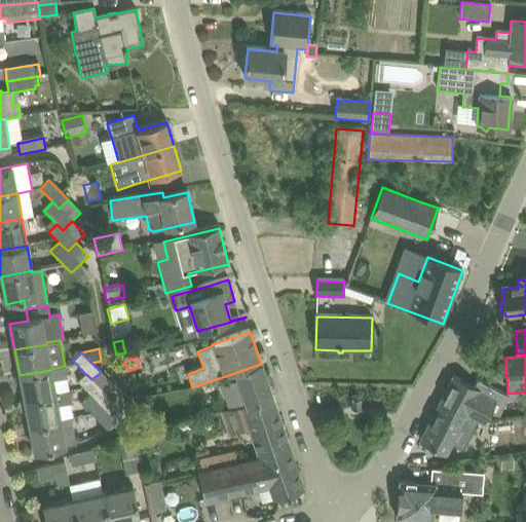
[(237,381),(245,404),(246,406),(273,399),(261,364),(234,373),(237,381)]
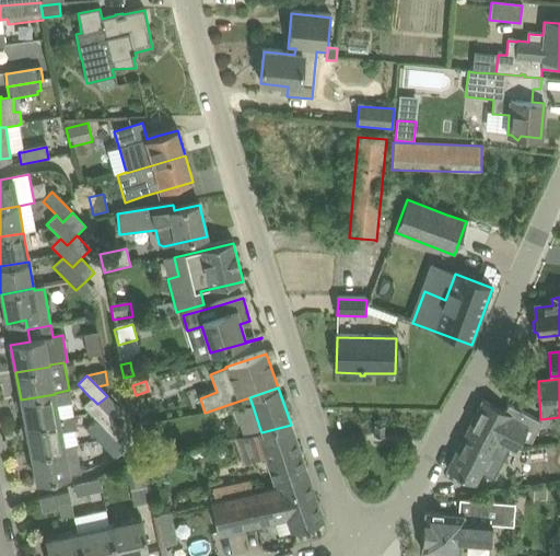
[(26,427),(60,420),(58,406),(71,403),(69,390),(55,393),(55,394),(21,400),(26,427)]
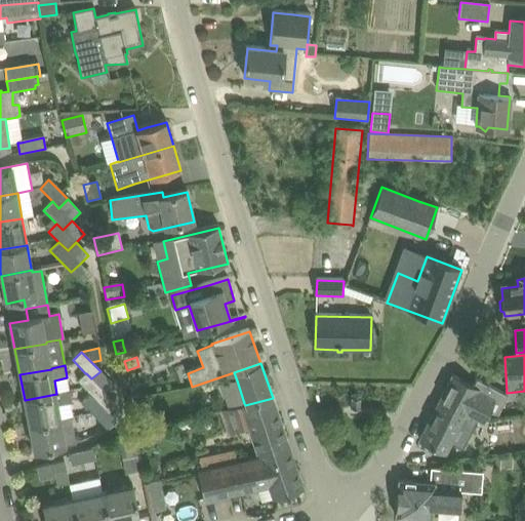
[(90,395),(93,398),(102,390),(91,378),(86,373),(85,373),(77,382),(90,395)]
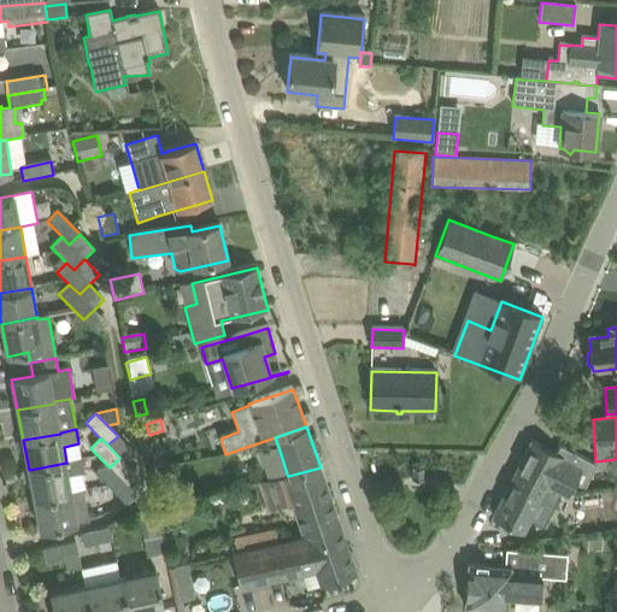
[(597,468),(560,448),(557,455),(532,442),(516,472),(546,488),(547,487),(562,493),(560,494),(568,498),(574,486),(585,488),(597,468)]
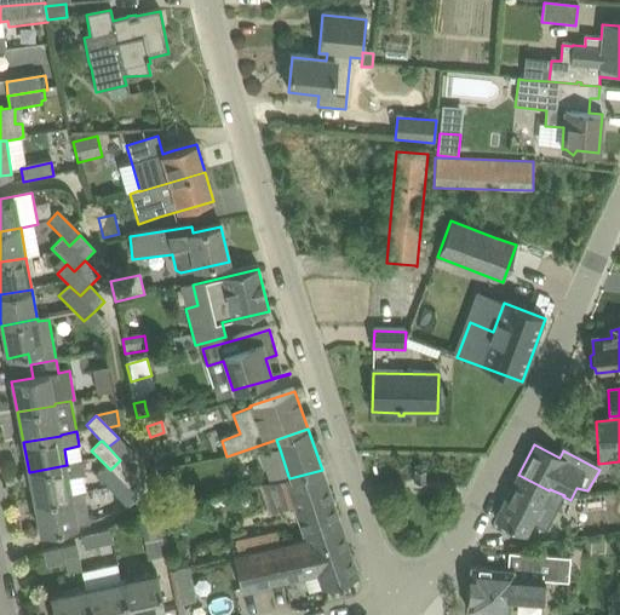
[(34,503),(73,495),(70,478),(85,476),(82,463),(67,465),(29,472),(34,503)]
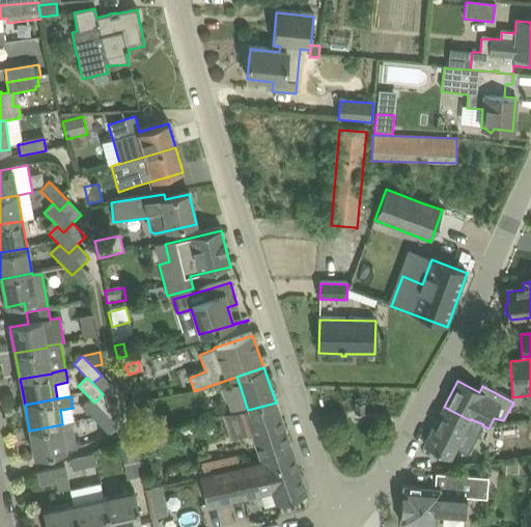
[(94,403),(91,399),(83,408),(101,427),(110,419),(94,403)]
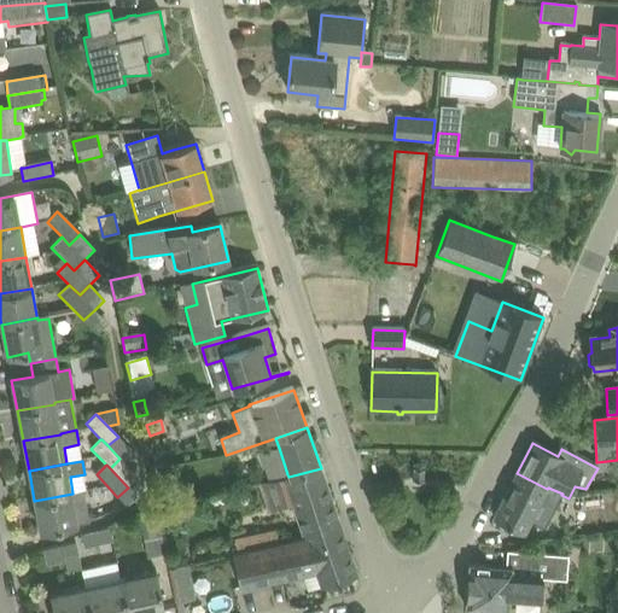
[(339,521),(321,468),(289,477),(283,479),(257,486),(268,515),(291,507),(302,536),(339,521)]
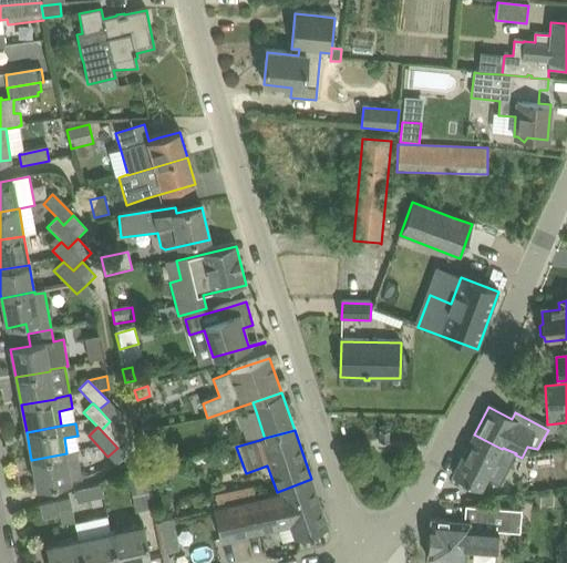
[(379,432),(379,443),(389,444),(390,432),(379,432)]
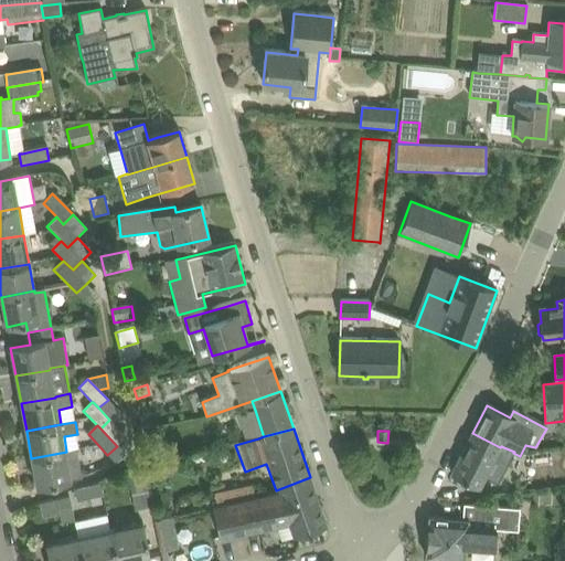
[(451,475),(480,489),(492,466),(503,472),(513,453),(514,452),(501,446),(500,447),(472,433),(451,475)]
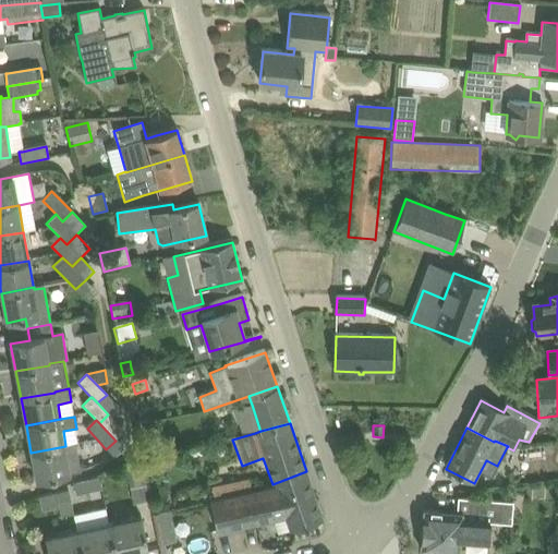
[(162,437),(149,443),(154,456),(168,449),(162,437)]
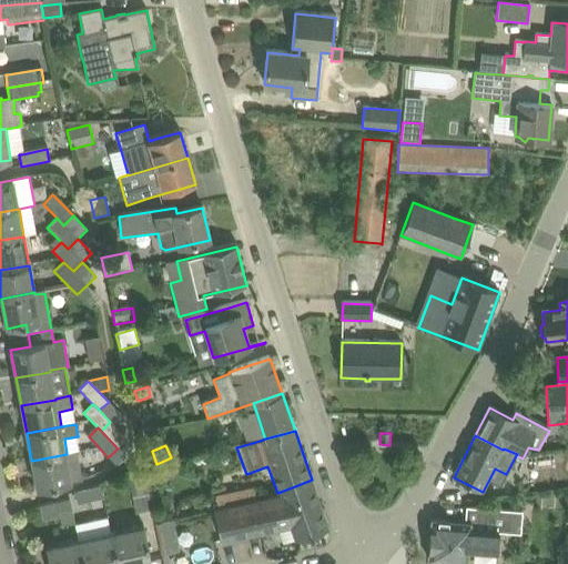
[(67,454),(31,461),(37,490),(82,481),(77,452),(67,454)]
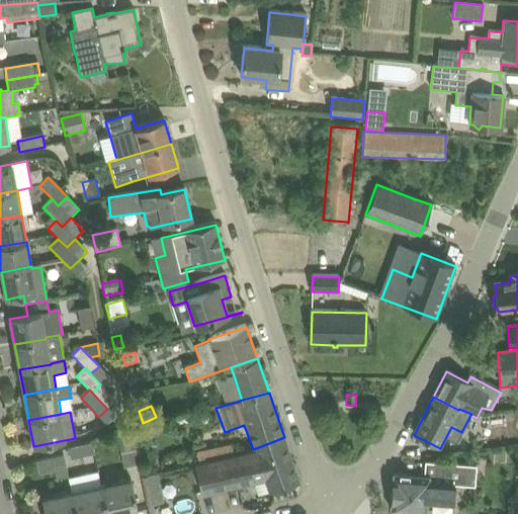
[(517,435),(517,423),(494,422),(493,434),(517,435)]
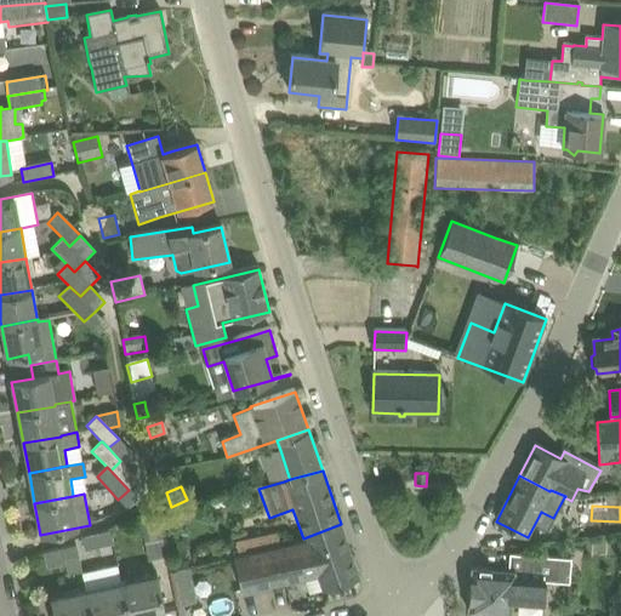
[(198,522),(195,511),(180,515),(182,526),(198,522)]
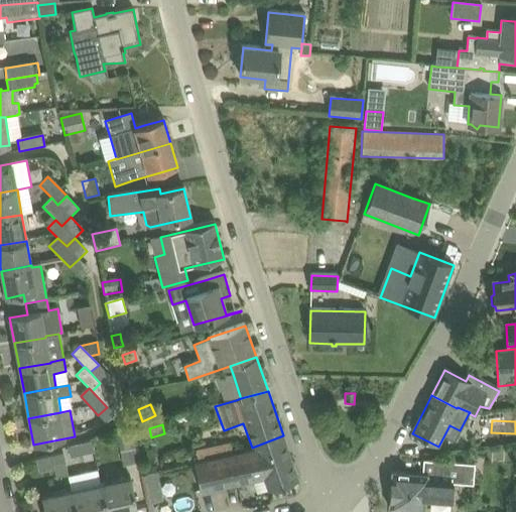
[(129,430),(116,432),(120,453),(132,451),(129,430)]
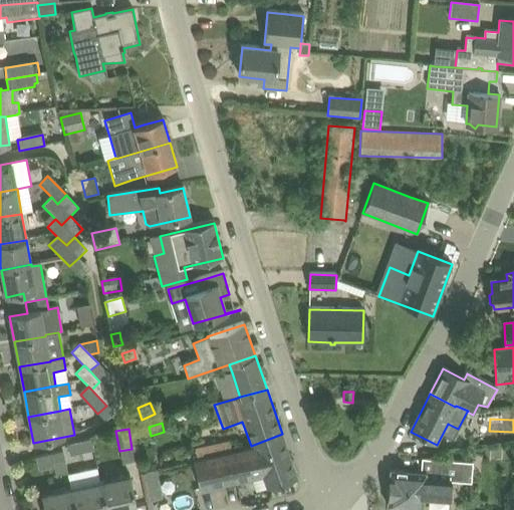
[(266,490),(297,479),(282,434),(251,446),(251,448),(232,452),(232,453),(195,461),(203,495),(225,490),(224,488),(251,482),(262,479),(266,490)]
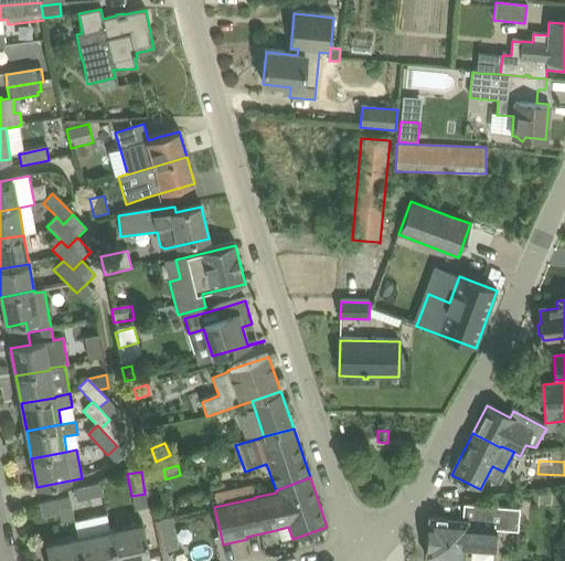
[(102,497),(99,485),(74,491),(76,503),(102,497)]
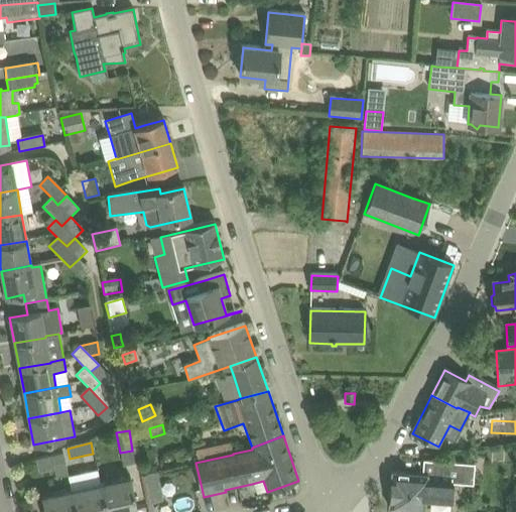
[(192,452),(196,463),(233,455),(233,454),(230,442),(192,452)]
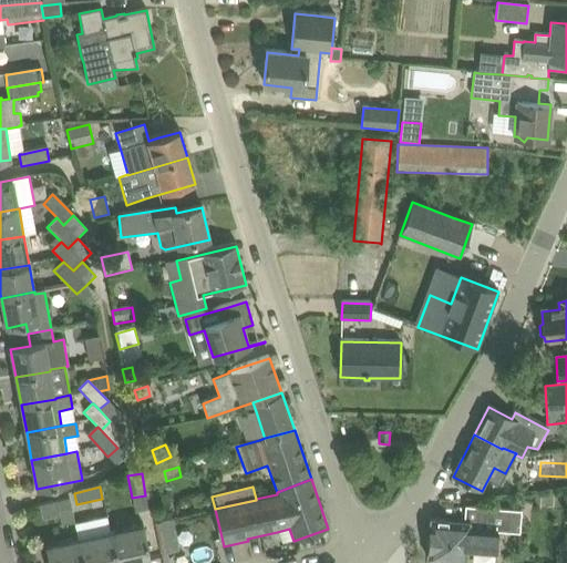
[(69,500),(55,502),(61,526),(74,523),(69,500)]
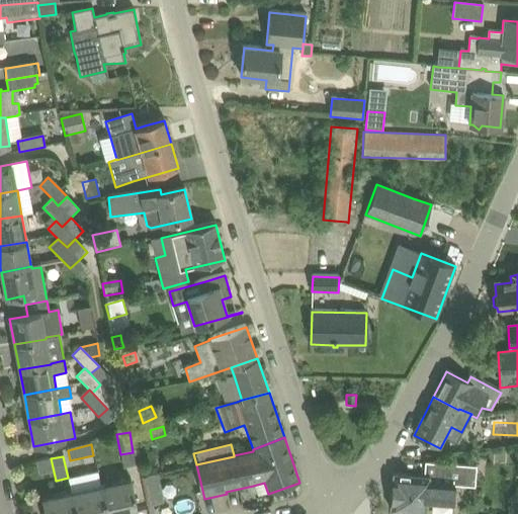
[(391,511),(411,513),(426,513),(427,502),(452,504),(454,486),(475,488),(477,467),(425,462),(424,478),(394,475),(391,511)]
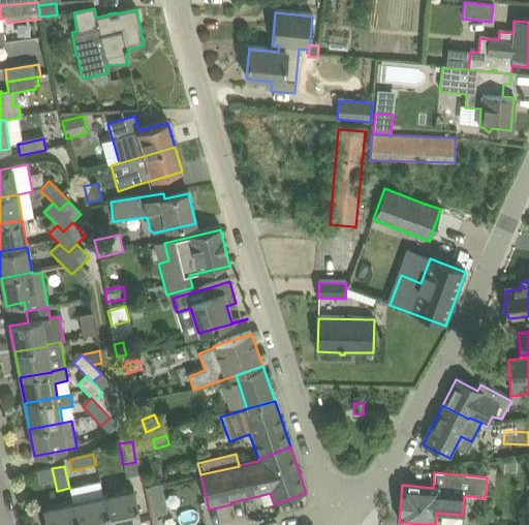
[(163,496),(161,486),(145,489),(147,499),(163,496)]
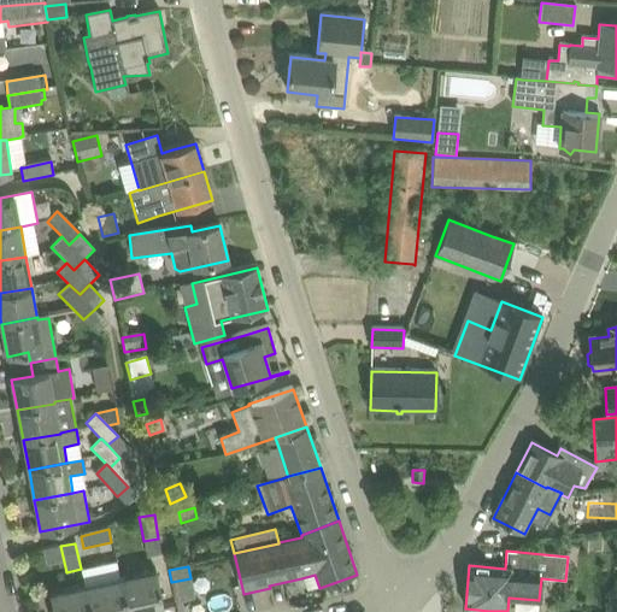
[(164,611),(159,588),(156,572),(122,580),(128,611),(164,611)]
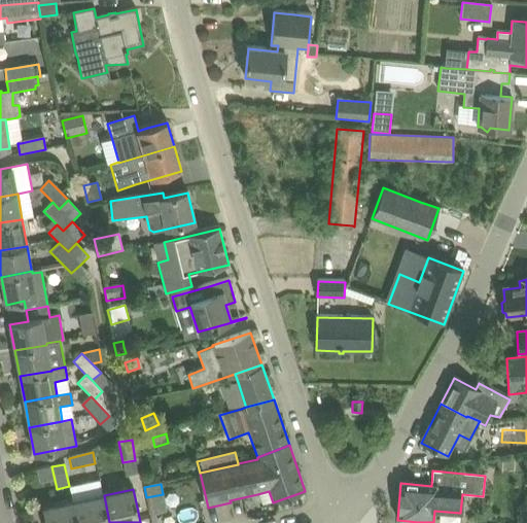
[(109,522),(104,495),(72,502),(76,522),(109,522)]
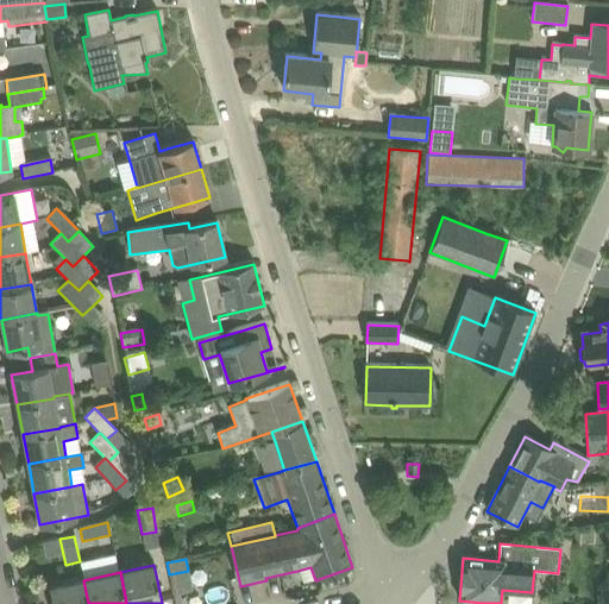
[(88,603),(83,580),(49,587),(52,603),(88,603)]
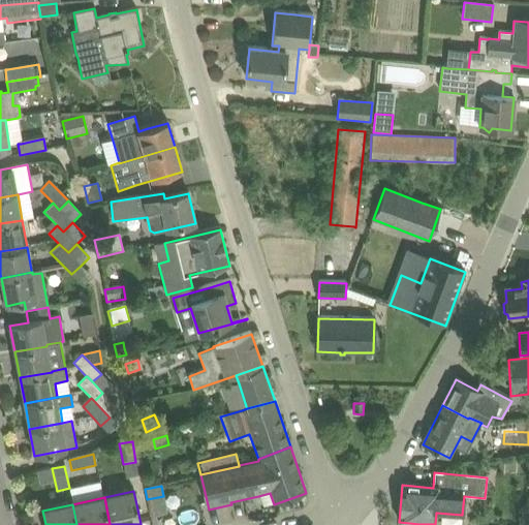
[(528,524),(528,515),(523,516),(518,517),(519,524),(528,524)]
